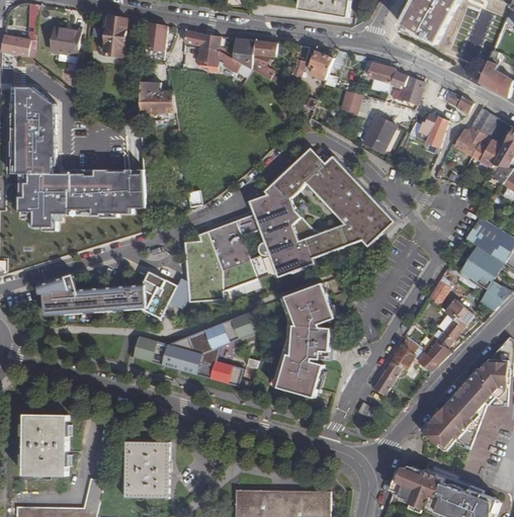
[(300,0),(298,10),(347,18),(349,0),(300,0)]
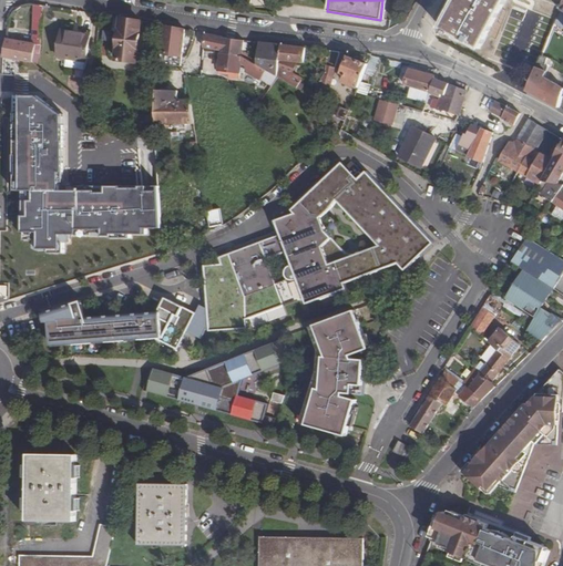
[(458,35),(474,45),(499,0),(546,0),(558,4),(560,0),(448,0),(436,23),(441,27),(440,28),(444,31),(446,29),(451,32),(451,33),(458,38),(458,35)]
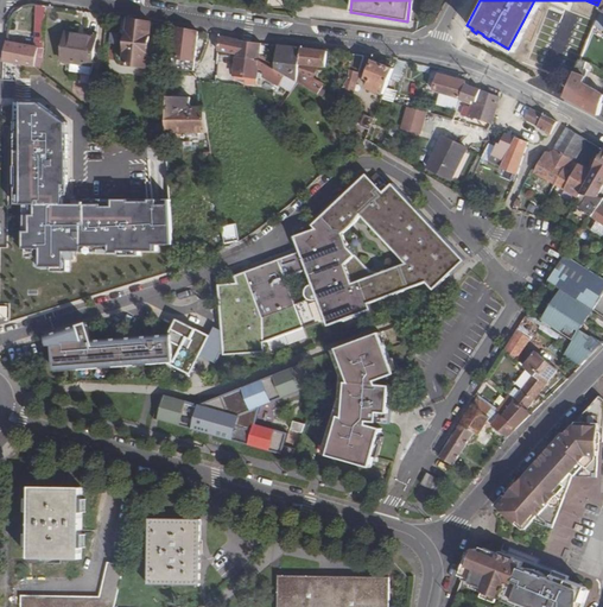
[(26,42),(37,43),(43,6),(35,4),(32,8),(26,42)]
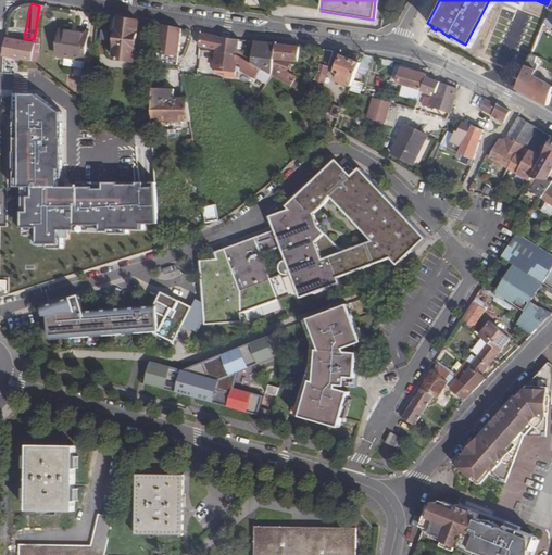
[(104,55),(112,57),(114,33),(115,17),(110,16),(108,16),(104,55)]
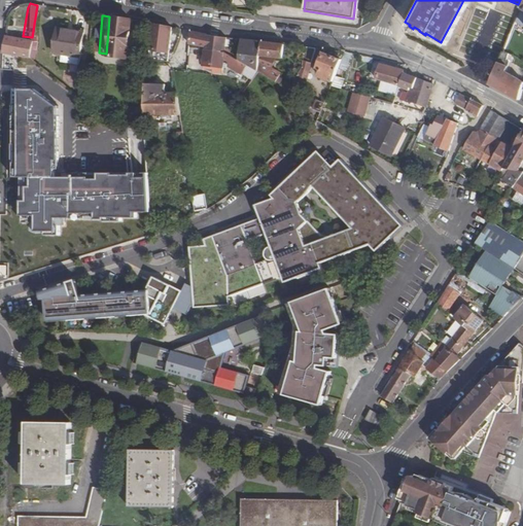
[(106,57),(124,58),(127,20),(109,16),(108,31),(106,54),(106,57)]
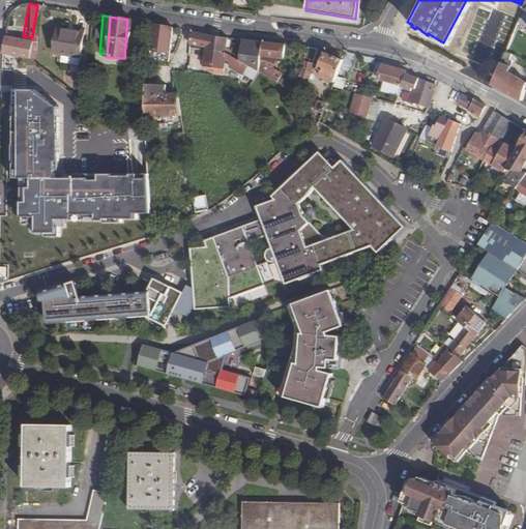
[(170,28),(149,24),(147,37),(148,37),(146,57),(164,59),(166,48),(170,28)]
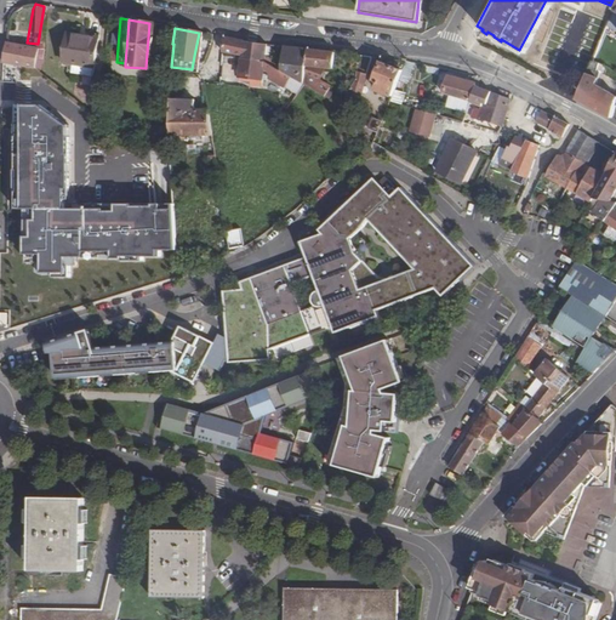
[(70,72),(90,74),(95,38),(63,33),(60,61),(72,63),(70,72)]
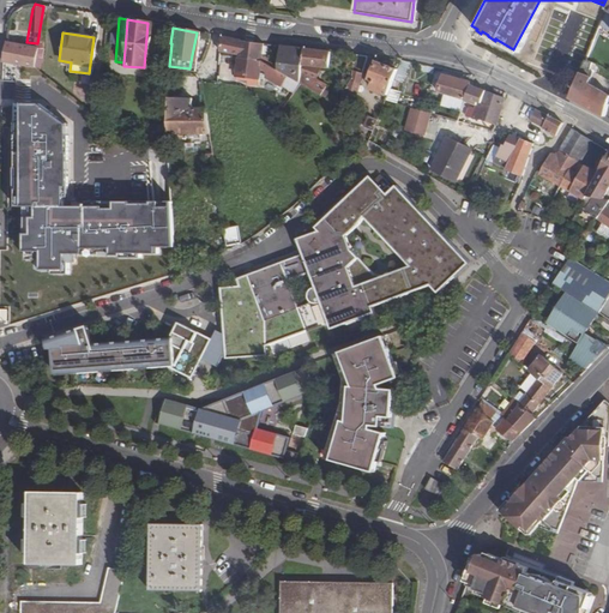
[(234,55),(258,59),(260,42),(240,40),(224,37),(217,36),(216,50),(234,53),(234,55)]
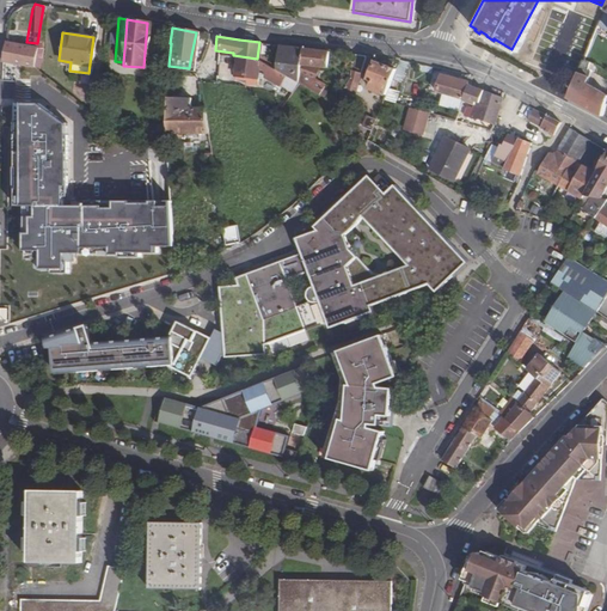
[(0,60),(31,67),(34,57),(37,59),(40,50),(35,49),(36,48),(25,47),(2,42),(0,54),(0,60)]
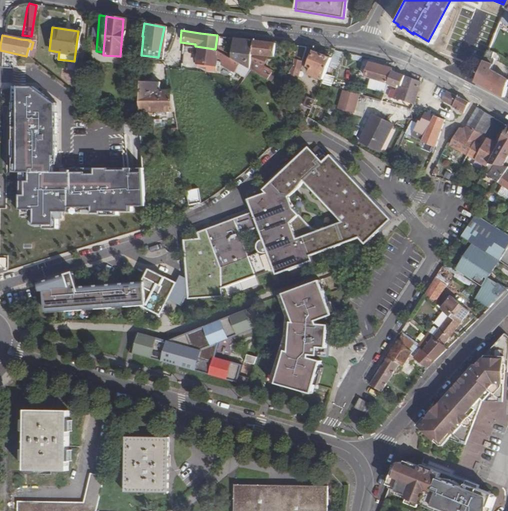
[(234,61),(247,68),(249,59),(252,39),(232,37),(230,52),(229,57),(234,61)]
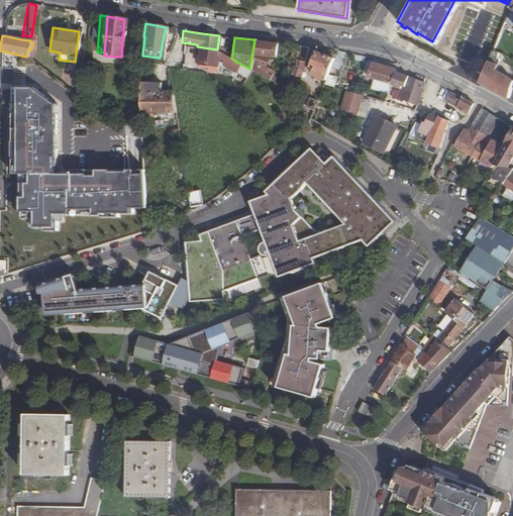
[(269,57),(275,57),(277,42),(266,41),(254,39),(251,60),(249,69),(272,82),(274,78),(270,75),(272,72),(264,68),(269,57)]
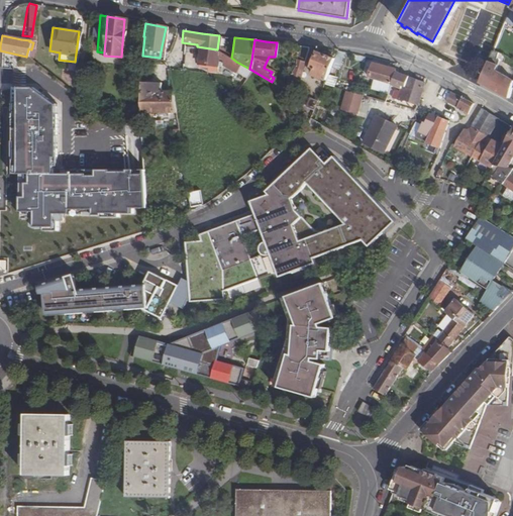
[(281,88),(290,94),(296,83),(307,46),(297,45),(294,66),(284,83),(281,88)]
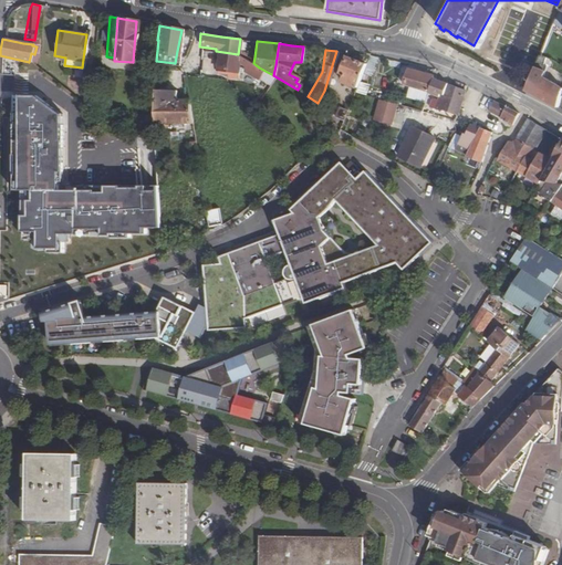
[(224,74),(236,76),(236,71),(237,65),(238,54),(216,51),(214,71),(224,72),(224,74)]
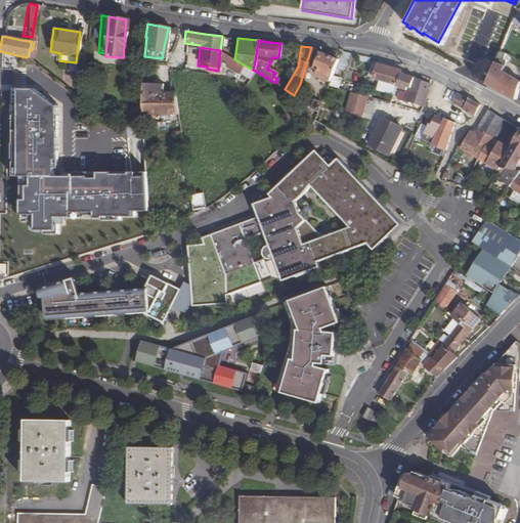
[(235,53),(220,50),(219,60),(236,68),(240,62),(234,58),(235,53)]
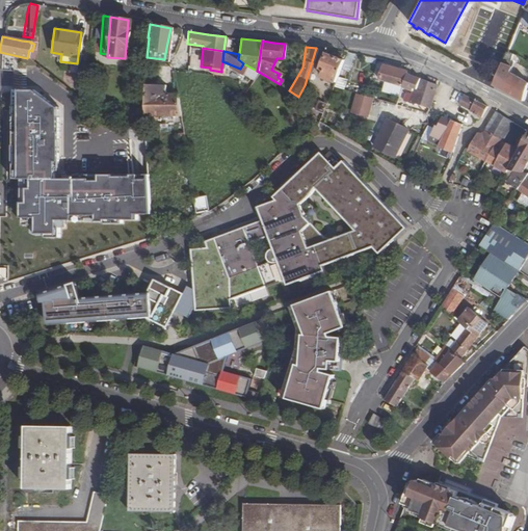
[(335,70),(341,72),(348,53),(342,51),(339,58),(335,70)]
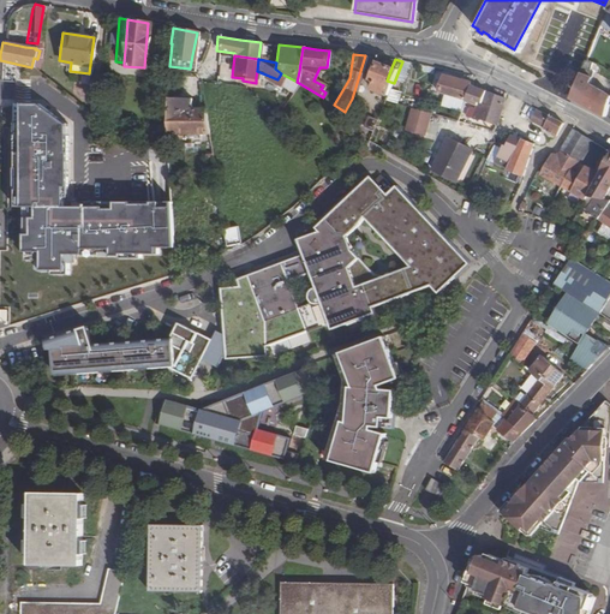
[(586,84),(591,69),(587,67),(588,64),(581,60),(567,97),(568,95),(581,101),(580,105),(580,106),(582,102),(587,105),(585,108),(592,112),(593,108),(602,112),(606,95),(586,84)]
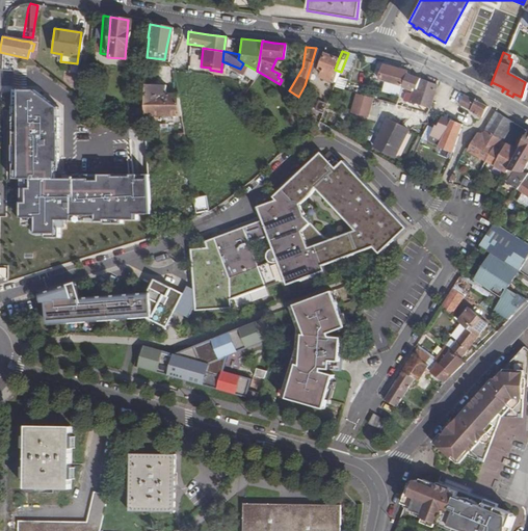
[(316,76),(331,81),(333,75),(335,70),(339,58),(331,55),(330,57),(320,54),(316,65),(319,67),(316,76)]
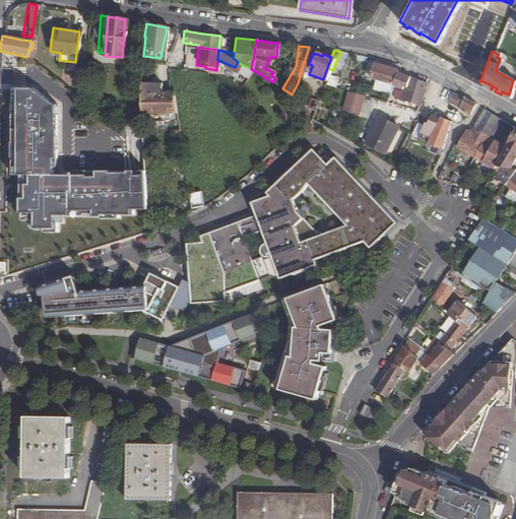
[(369,77),(392,83),(396,69),(398,62),(394,61),(393,67),(389,65),(390,62),(387,61),(384,60),(383,64),(374,61),(369,77)]
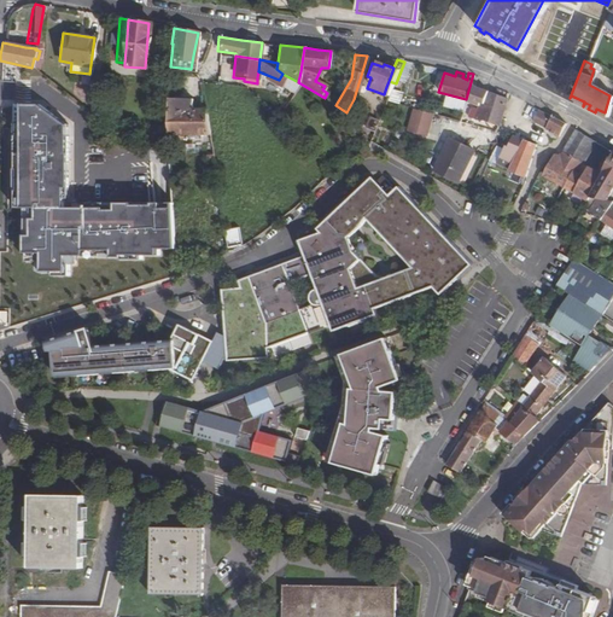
[(279,80),(295,91),(298,82),(282,74),(279,80)]
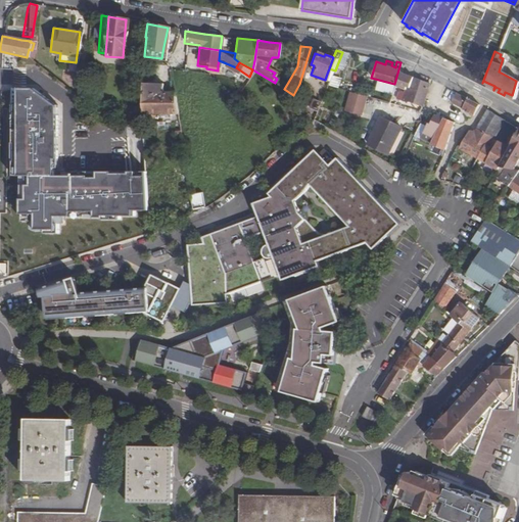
[(406,72),(398,69),(394,84),(394,86),(403,88),(404,87),(408,88),(410,79),(425,84),(427,80),(406,72)]
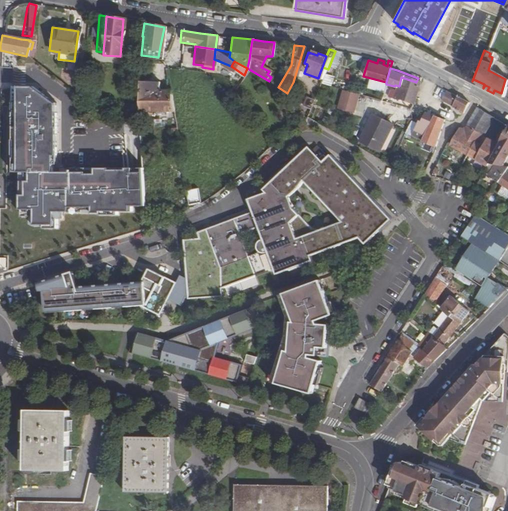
[(329,75),(320,72),(318,78),(317,82),(326,85),(329,75)]
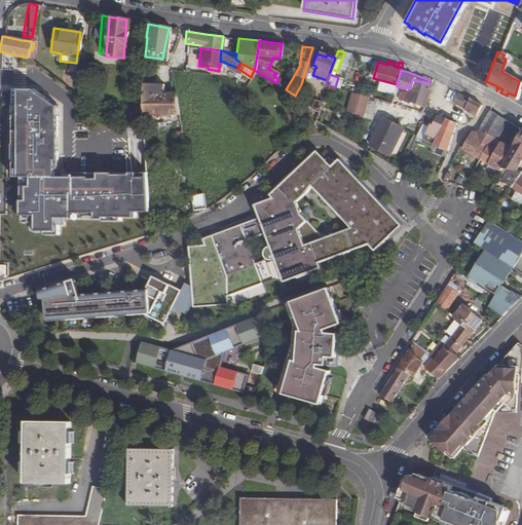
[(408,103),(421,106),(427,84),(412,79),(410,88),(406,87),(405,88),(404,96),(397,94),(395,100),(402,102),(408,103)]
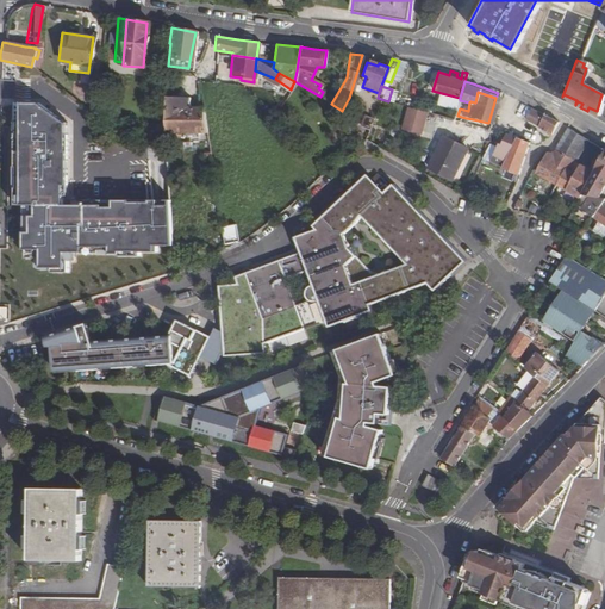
[(577,100),(563,94),(562,97),(575,104),(577,100)]
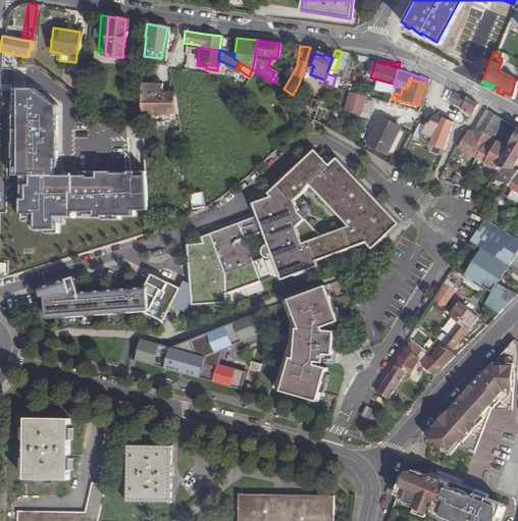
[(139,112),(174,112),(171,92),(157,91),(157,83),(140,82),(139,107),(139,112)]
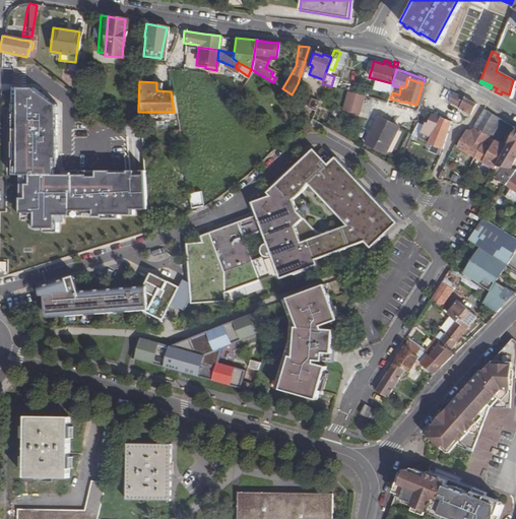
[(41,232),(55,232),(55,221),(52,218),(52,214),(67,214),(81,214),(81,212),(90,212),(91,215),(100,215),(100,213),(117,213),(132,213),(133,208),(145,208),(142,170),(125,170),(125,171),(108,171),(108,170),(93,170),(93,171),(84,171),(84,170),(70,170),(70,172),(69,172),(69,174),(51,174),(51,157),(54,157),(54,135),(55,134),(55,114),(54,114),(54,104),(53,104),(29,86),(8,87),(8,105),(10,105),(10,113),(8,113),(9,141),(10,141),(10,159),(9,159),(9,174),(22,174),(22,183),(17,183),(17,189),(16,189),(16,212),(19,212),(19,218),(31,218),(31,228),(41,228),(41,232)]
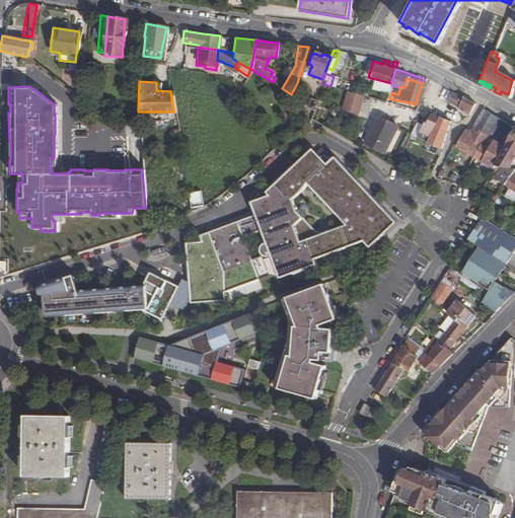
[(359,94),(345,90),(339,111),(354,115),(359,94)]
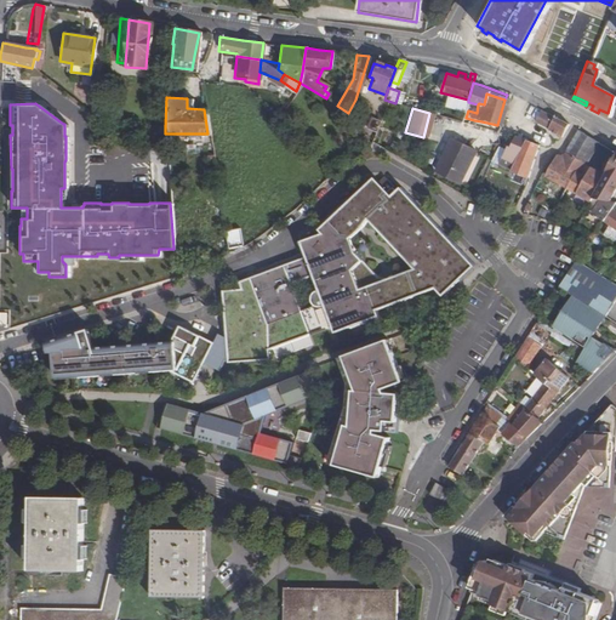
[(564,125),(553,118),(540,111),(534,121),(547,130),(558,136),(564,125)]
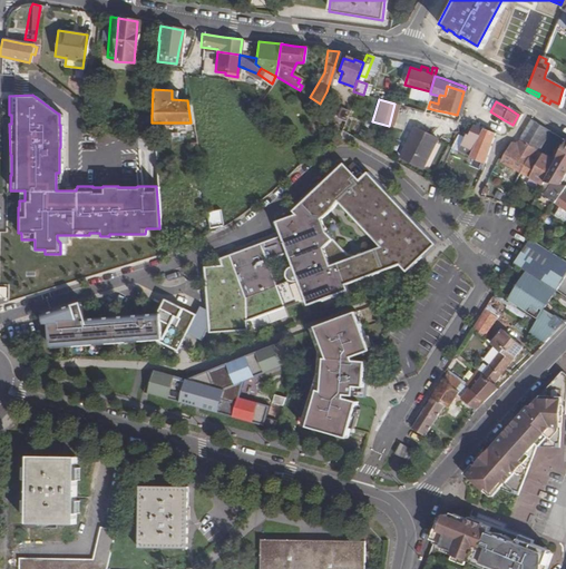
[(334,116),(343,119),(347,110),(338,107),(334,116)]
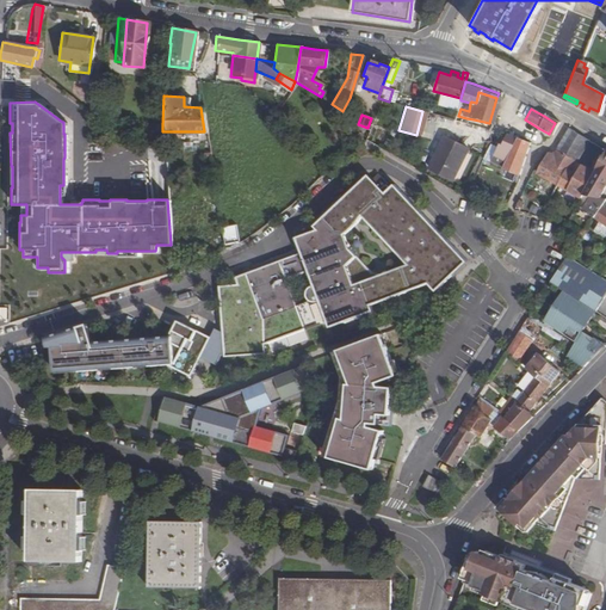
[(142,125),(142,141),(162,140),(162,131),(162,125),(142,125)]
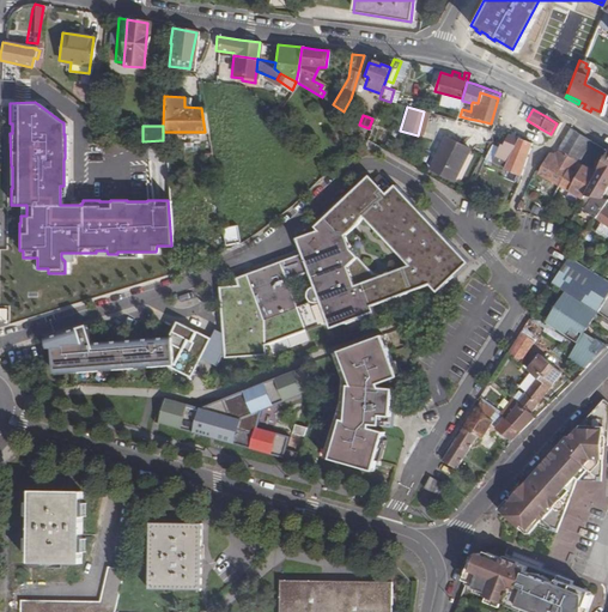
[(576,133),(567,128),(553,153),(546,152),(535,174),(555,185),(565,169),(570,171),(576,162),(588,140),(576,133)]
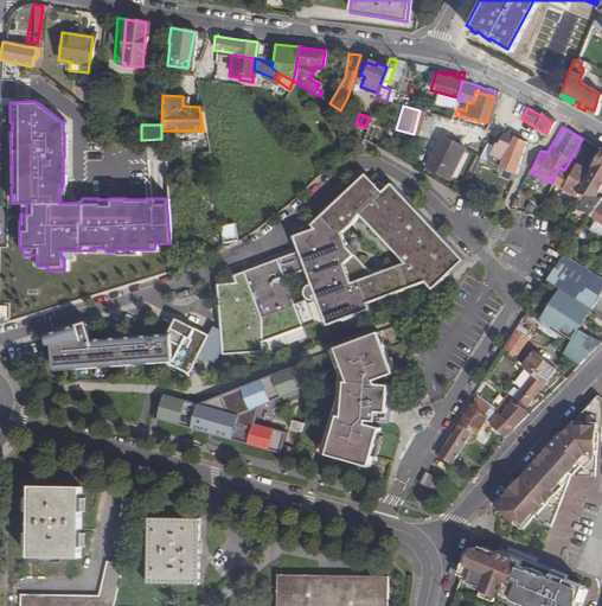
[(478,160),(497,167),(511,136),(500,133),(493,148),(484,145),(478,160)]
